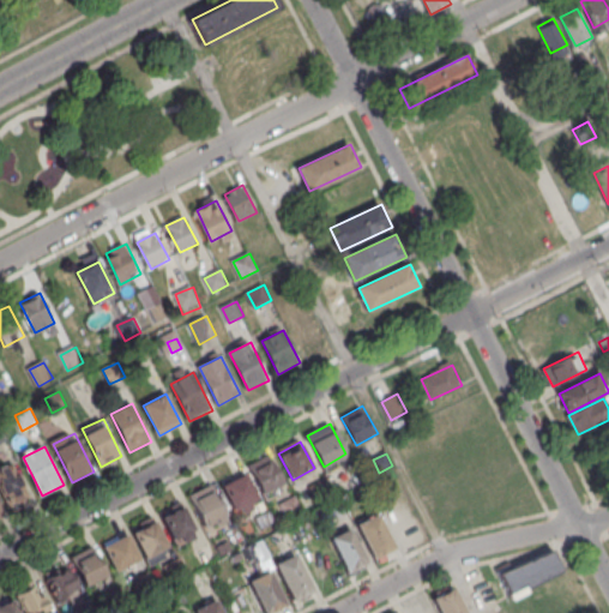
[(264,494),(249,467),(271,455),(285,482),(264,494)]
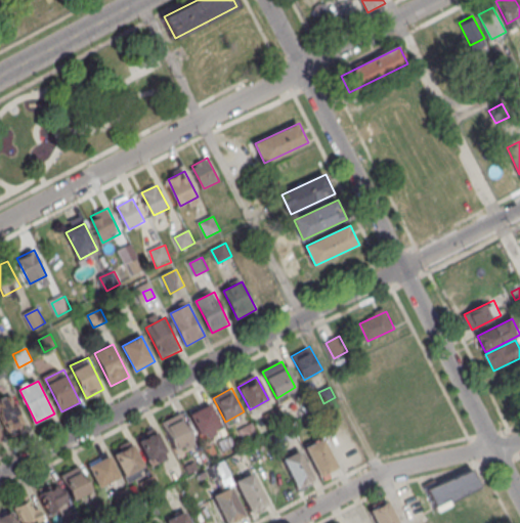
[(30,428),(11,395),(0,401),(0,415),(12,438),(30,428)]
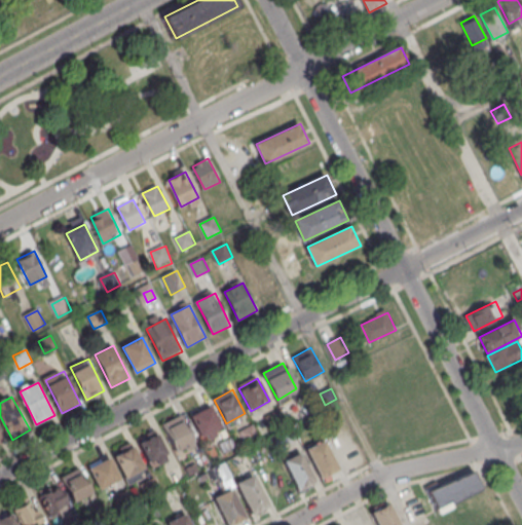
[(201,438),(191,417),(212,406),(222,426),(201,438)]
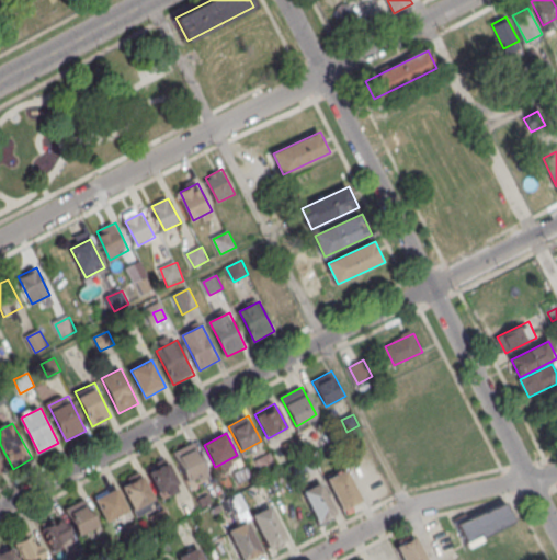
[(292,458),(284,444),(298,437),(305,450),(292,458)]
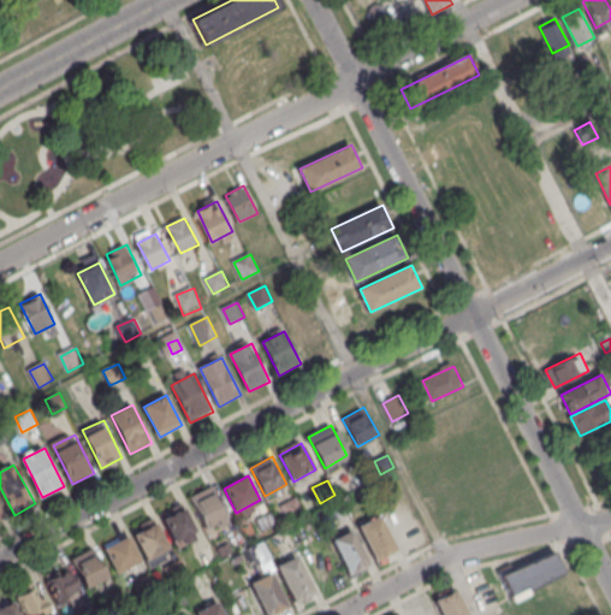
[(208,528),(191,498),(215,485),(231,516),(208,528)]
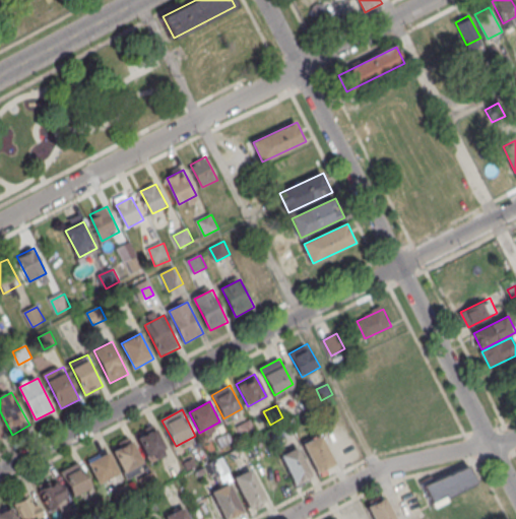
[(237,428),(252,419),(258,433),(244,440),(237,428)]
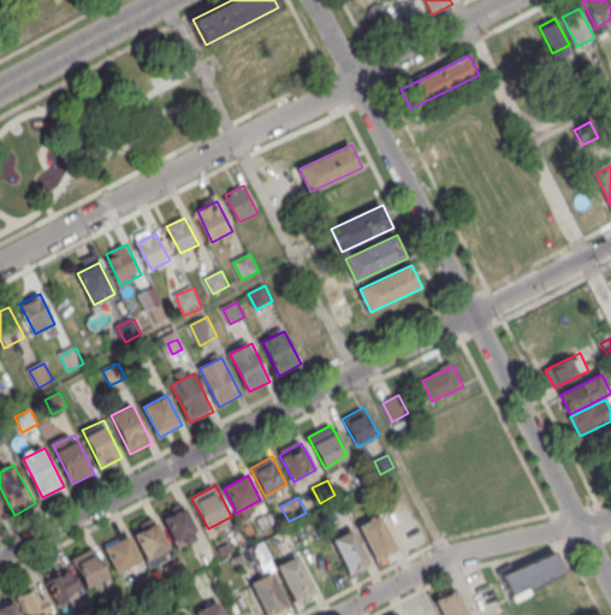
[(177,543),(162,515),(184,504),(199,532),(177,543)]
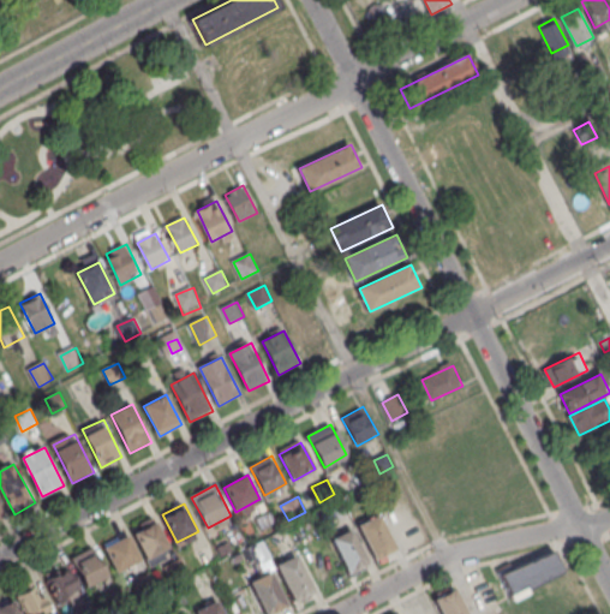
[(396,549),(378,517),(359,526),(377,559),(396,549)]
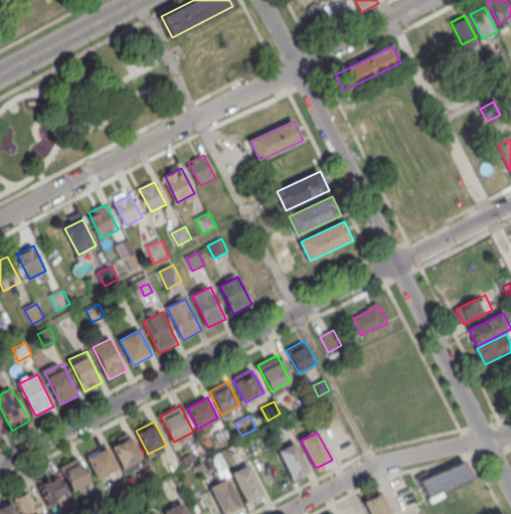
[(125,467),(112,444),(130,435),(143,458),(125,467)]
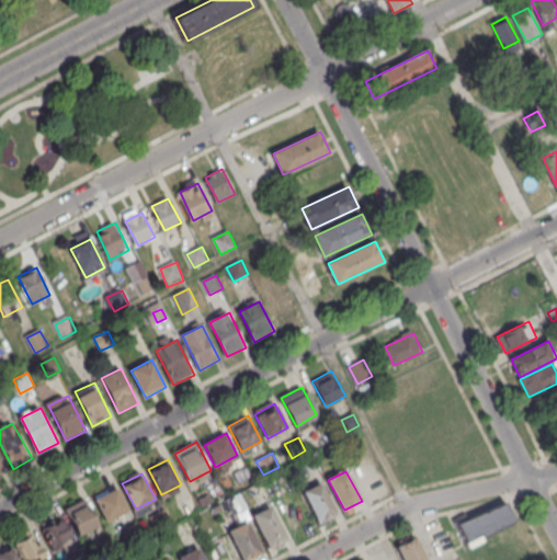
[(215,499),(208,488),(218,482),(225,493),(215,499)]
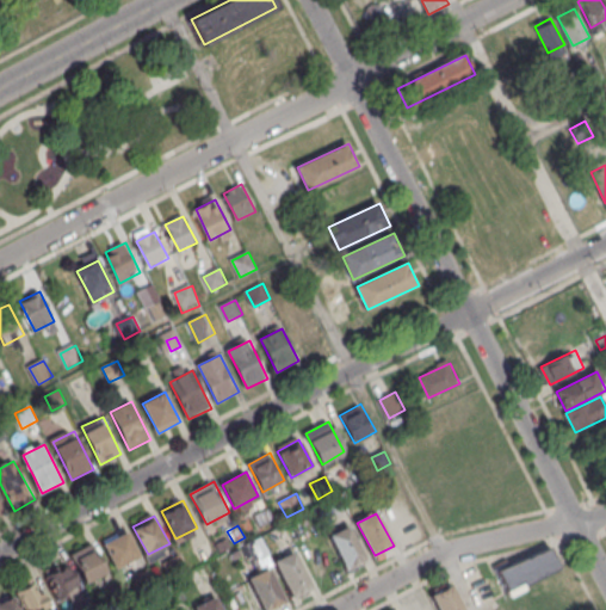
[(368,559),(350,527),(332,536),(348,568),(368,559)]
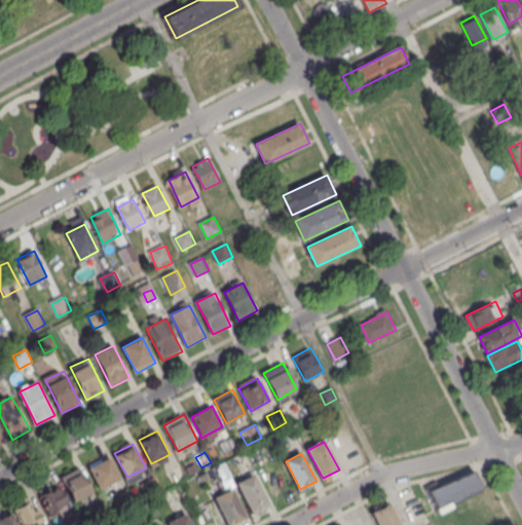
[(101,489),(90,469),(111,458),(121,479),(101,489)]
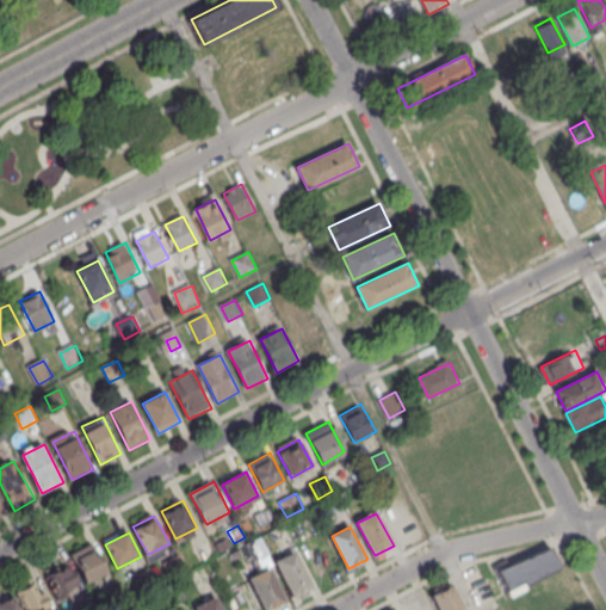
[(86,581),(72,554),(93,543),(107,571),(86,581)]
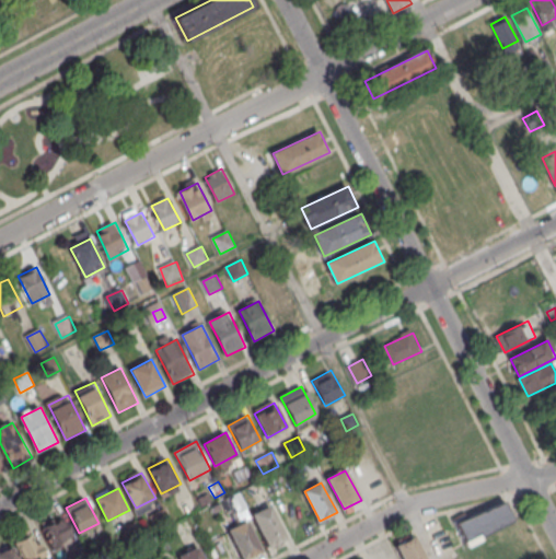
[(465,540),(456,524),(505,503),(513,521),(483,537),(481,534),(465,540)]
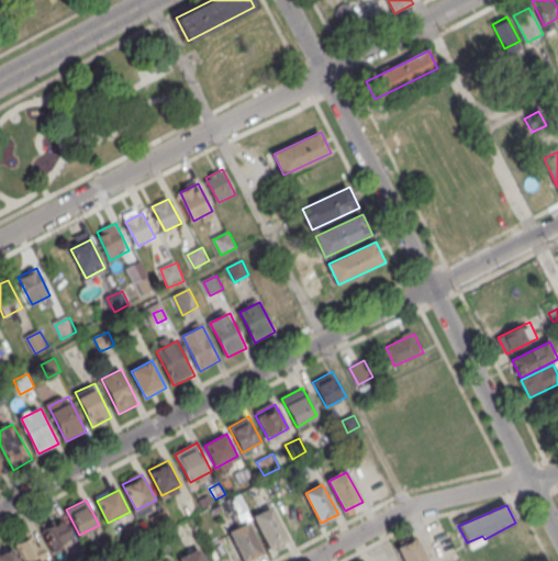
[(254,518),(270,550),(288,541),(271,508),(254,518)]
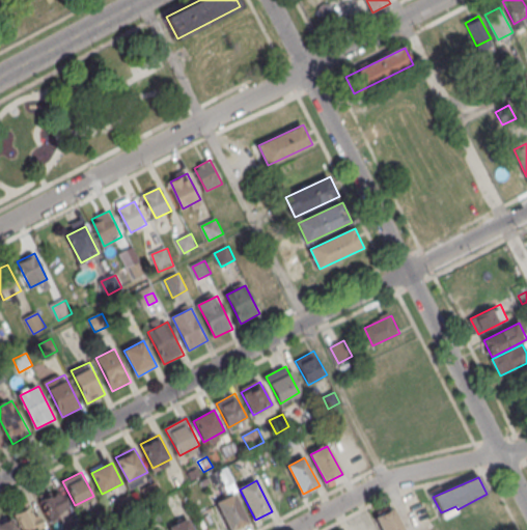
[(143,490),(149,502),(162,495),(156,483),(143,490)]
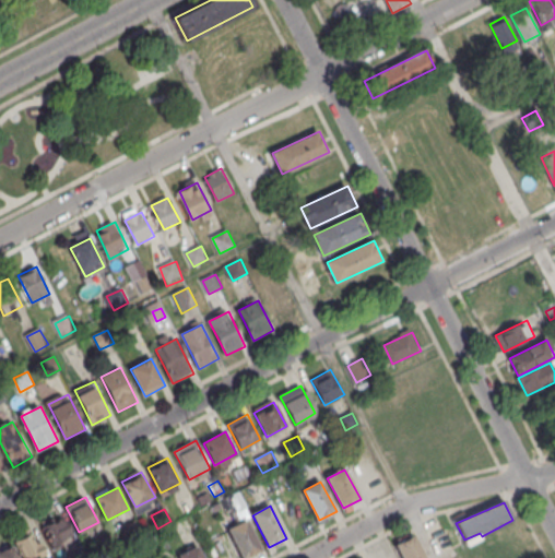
[(43,526),(62,517),(72,536),(52,547),(43,526)]
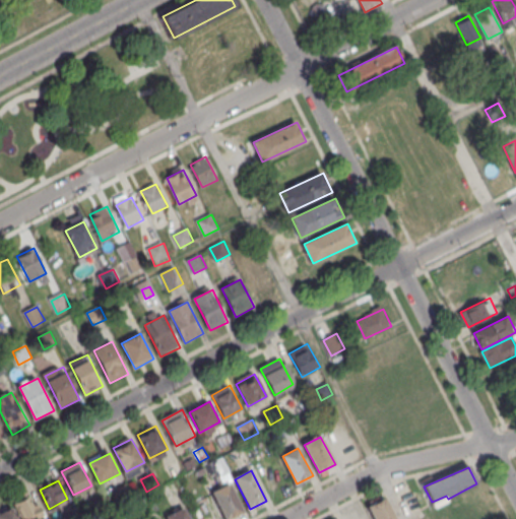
[(243,511),(229,483),(212,492),(227,518),(230,518),(243,511)]
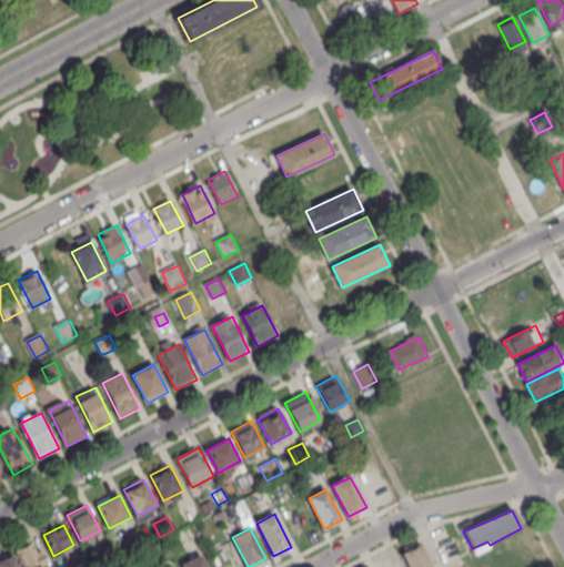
[(127,536),(133,550),(148,544),(141,529),(127,536)]
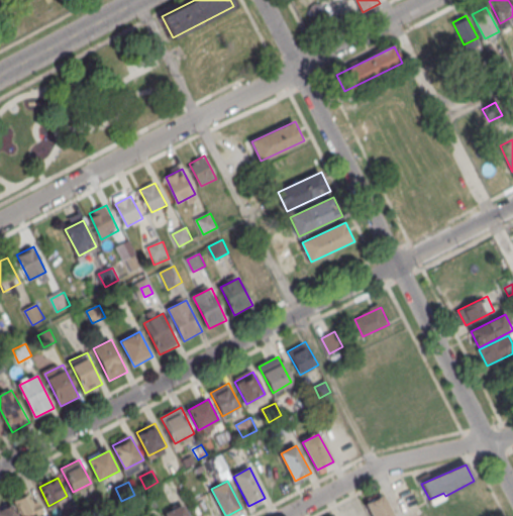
[(28,487),(21,491),(24,497),(16,502),(22,515),(37,515),(42,513),(28,487)]
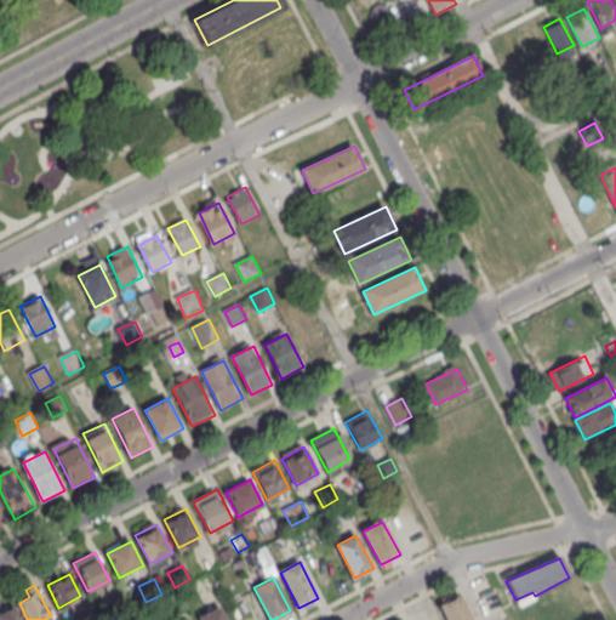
[(177,614),(170,601),(183,593),(190,607),(177,614)]
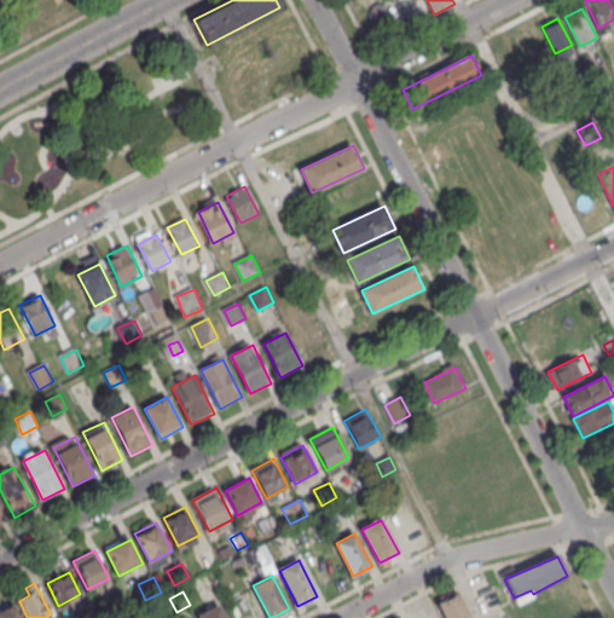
[(445,617),(439,604),(444,601),(441,596),(451,591),(453,596),(459,594),(471,617),(445,617)]
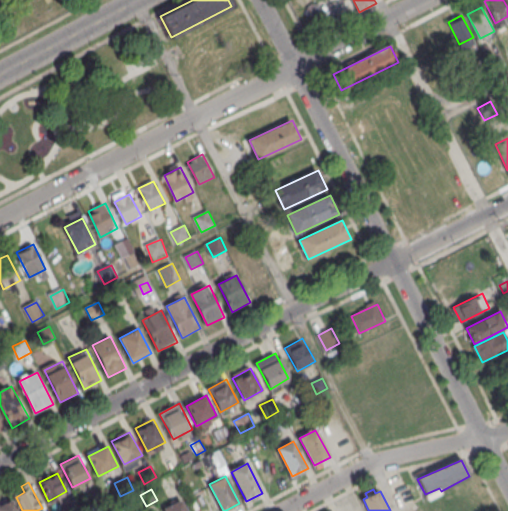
[(88,497),(93,506),(106,499),(101,490),(88,497)]
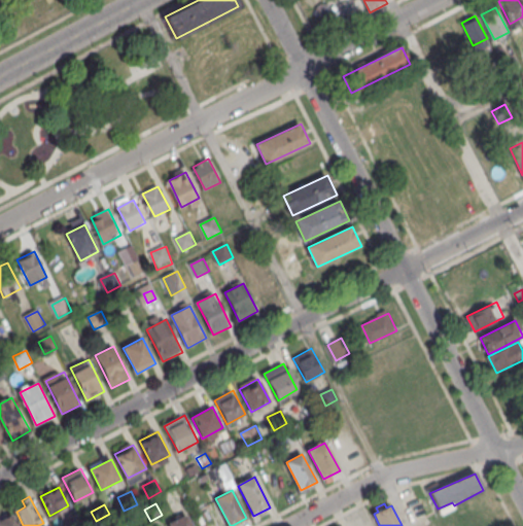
[(0,525),(0,521),(13,515),(19,525),(0,525)]
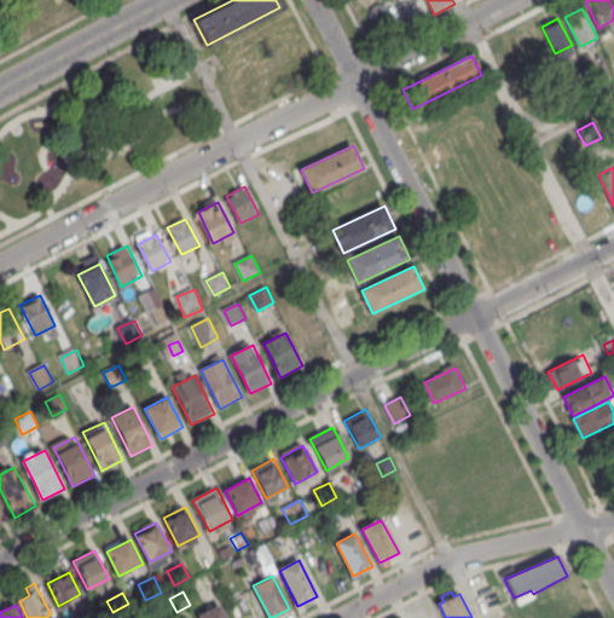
[(198,616),(198,617),(224,617),(218,605),(198,616)]
